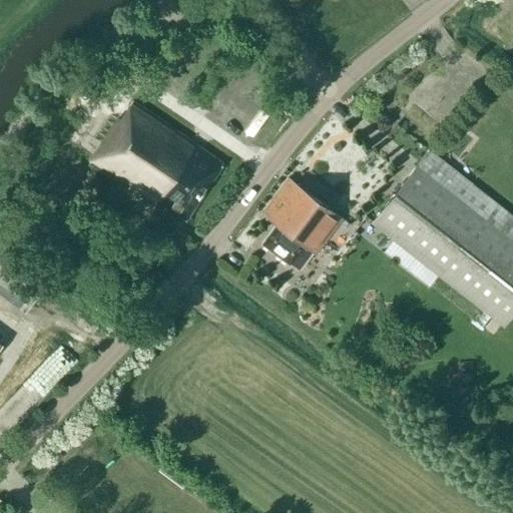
[(90,161),(162,209),(163,207),(184,220),(222,163),(132,101),(120,119),(118,118),(90,161)]
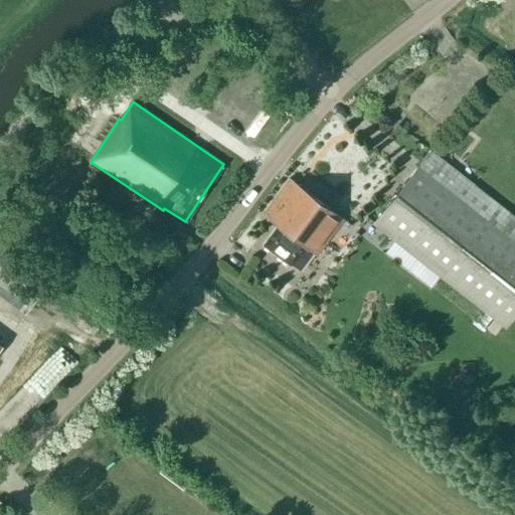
[(503,325),(514,309),(514,216),(430,149),(417,166),(373,222),(503,325)]
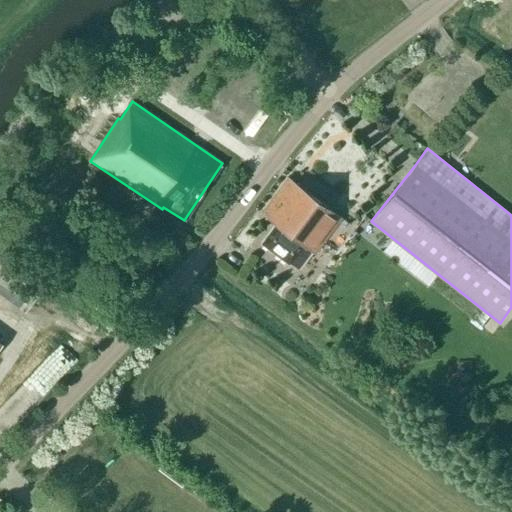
[(261,213),(275,223),(260,243),(287,264),(289,261),(298,268),(311,251),(313,253),(340,218),(287,177),(261,213)]
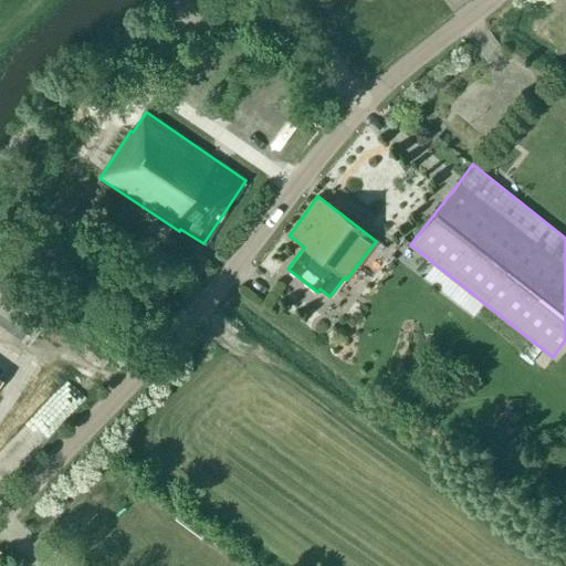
[(49,392),(64,409),(83,392),(67,376),(49,392)]
